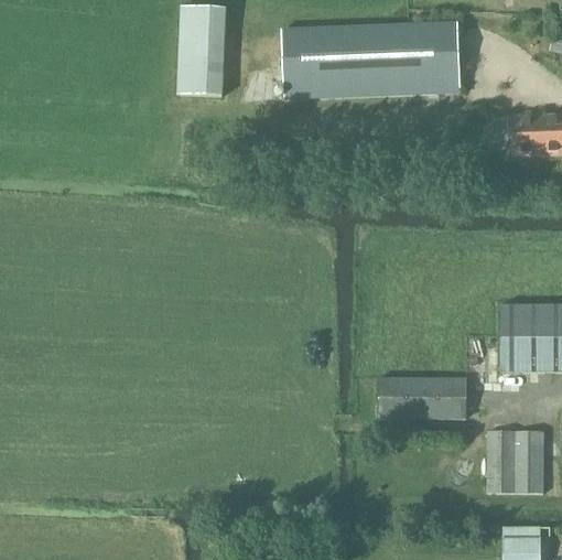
[(180,6),(175,93),(222,96),(225,8),(180,6)]
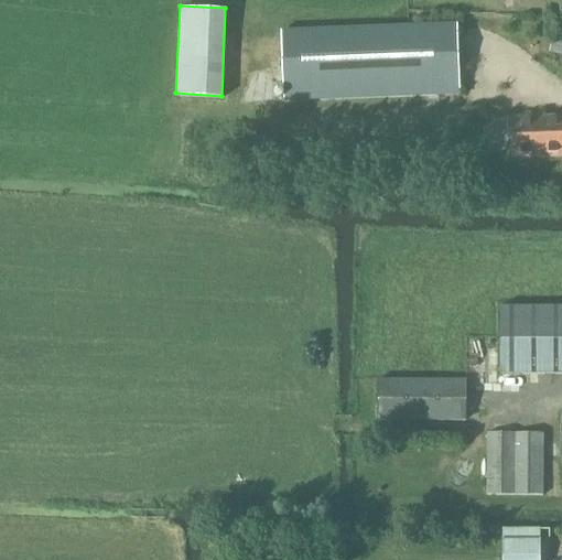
[(282,98),(458,92),(455,22),(279,30),(282,98)]
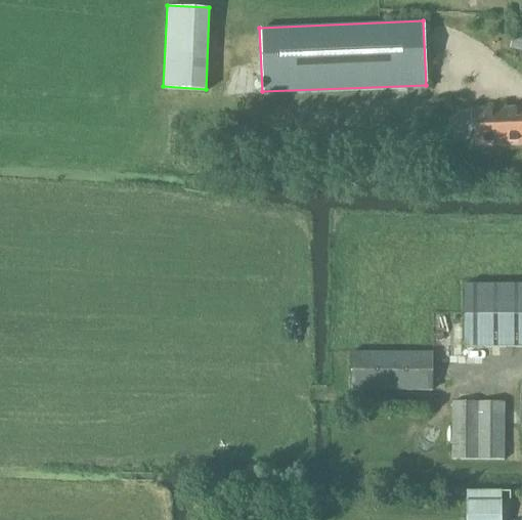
[(521,104),(471,106),(471,119),(472,145),(521,143),(521,104)]
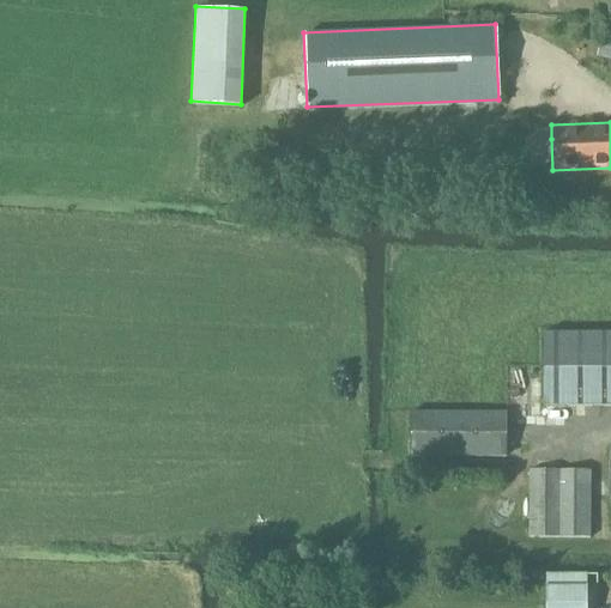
[(543,403),(610,402),(610,329),(544,329),(543,403)]
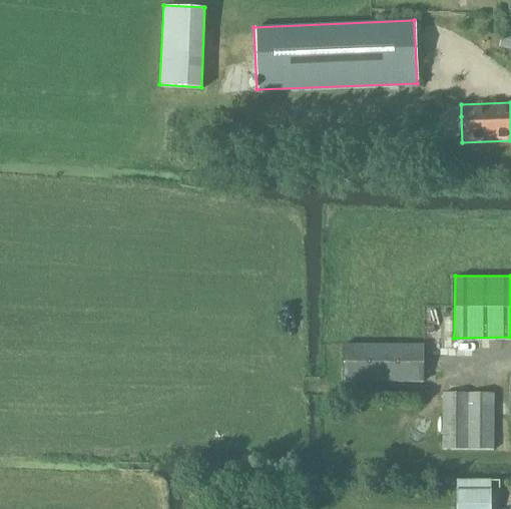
[(422,379),(422,343),(342,343),(342,379),(422,379)]
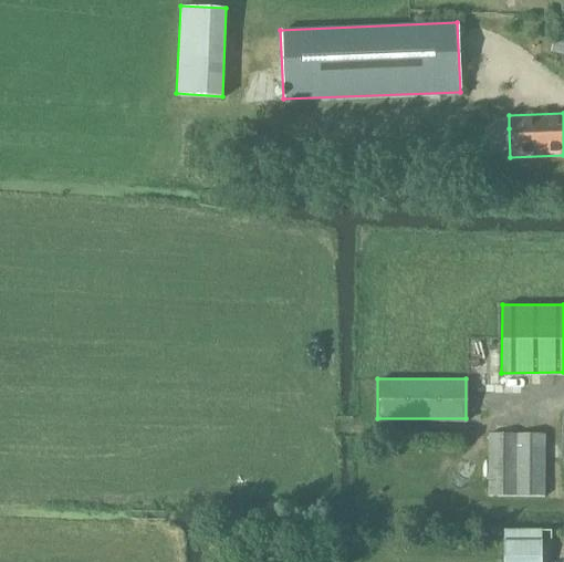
[(543,495),(544,433),(488,432),(488,493),(543,495)]
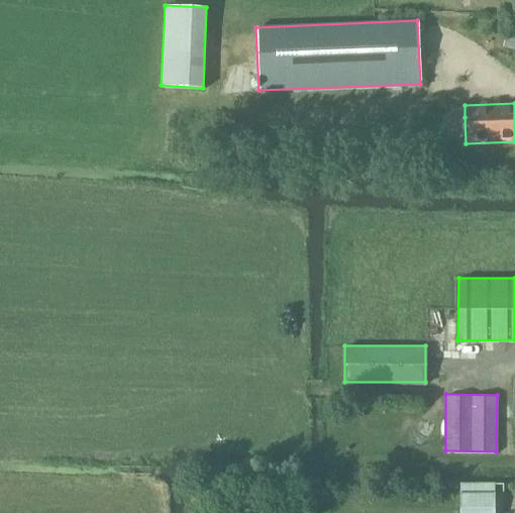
[(457,512),(491,512),(491,482),(458,482),(457,512)]
